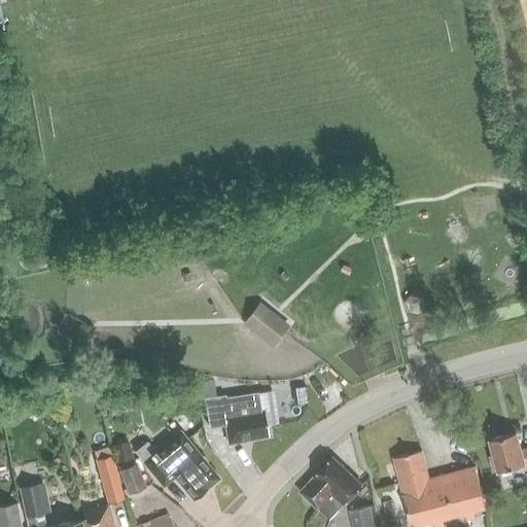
[(290,326),(261,302),(243,323),(273,348),(290,326)]
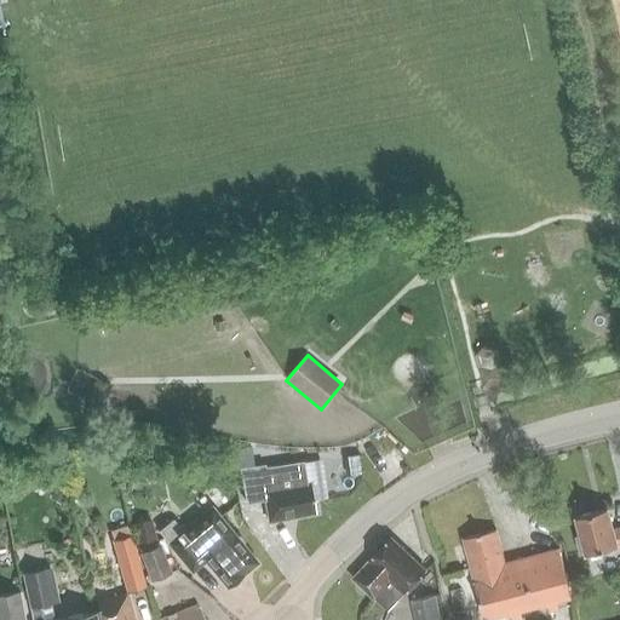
[(246,472),(251,495),(262,493),(265,522),(314,514),(310,482),(298,483),(297,476),(273,480),(270,468),(246,472)]
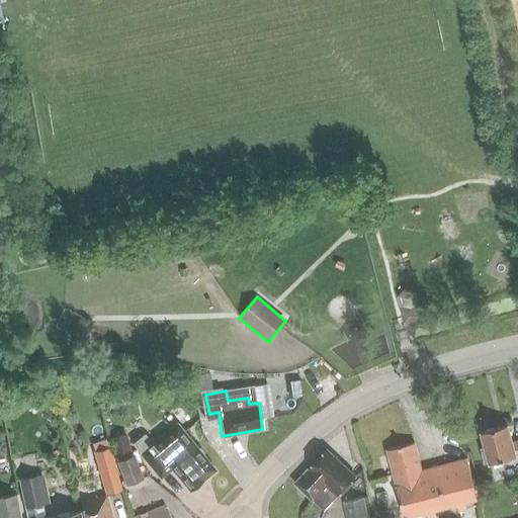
[(191,488),(194,488),(198,485),(198,482),(214,469),(175,423),(151,443),(144,434),(133,443),(161,477),(170,468),(188,491),(191,488)]
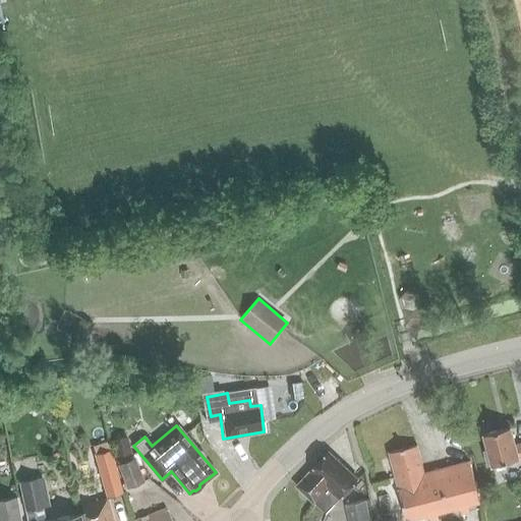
[(491,467),(520,459),(520,444),(514,446),(510,427),(483,435),(491,467)]
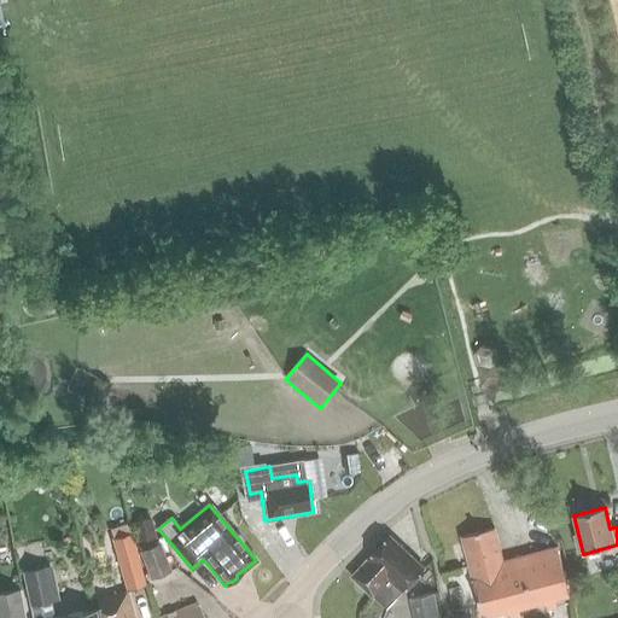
[(155,537),(149,517),(133,522),(139,541),(155,537)]
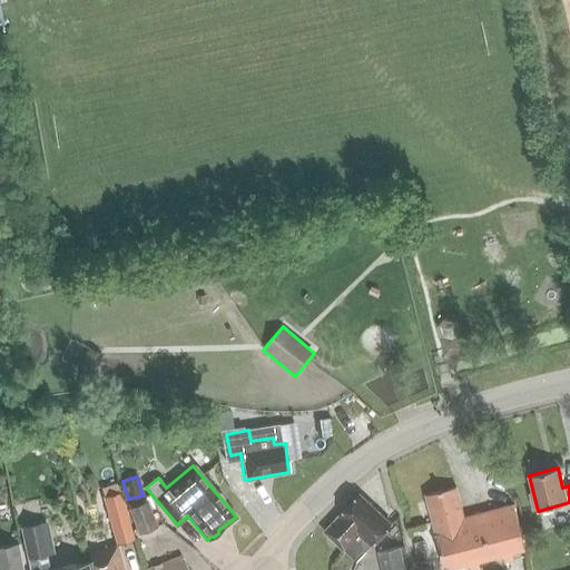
[(134,540),(117,483),(100,488),(116,544),(134,540)]
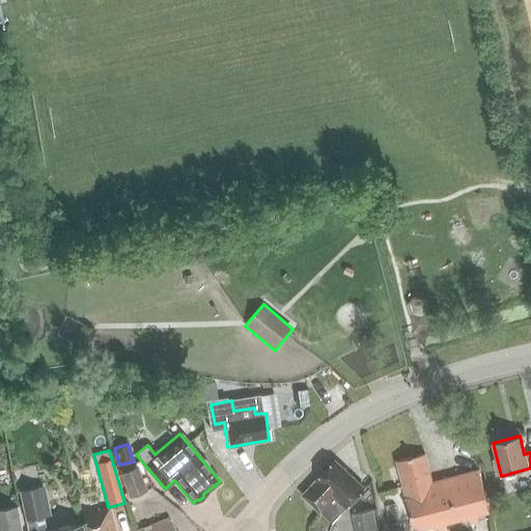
[(402,491),(431,483),(424,454),(395,462),(402,491)]
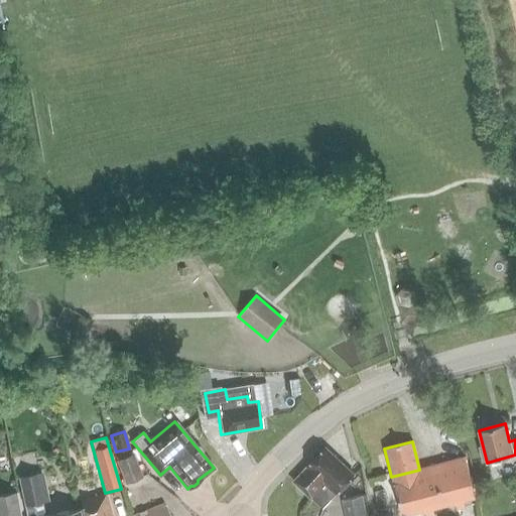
[(335,494),(352,474),(325,447),(323,450),(292,482),(310,499),(311,498),(323,507),(334,494),(335,494)]
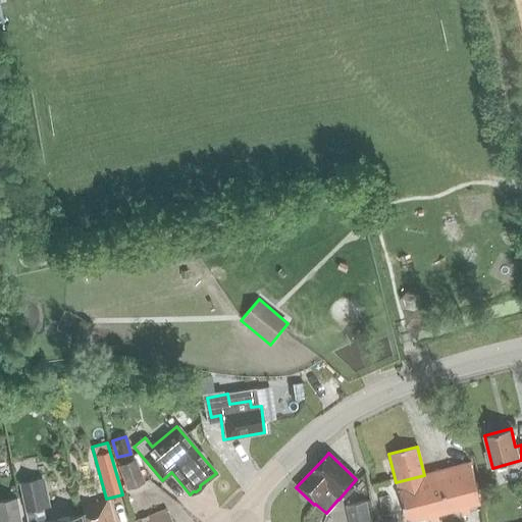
[(143,482),(134,459),(117,465),(126,489),(143,482)]
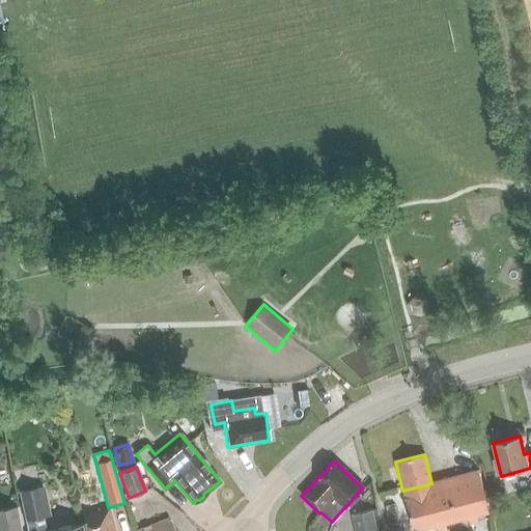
[(479,523),(477,515),(488,512),(478,471),(447,479),(457,520),(468,518),(470,525),(479,523)]
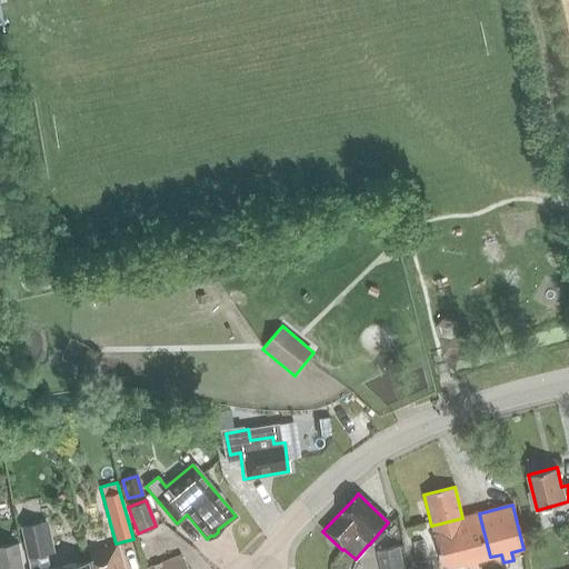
[(479,513),(462,518),(431,526),(442,568),(443,568),(468,562),(469,568),(479,568),(480,568),(478,560),(490,557),(479,513)]
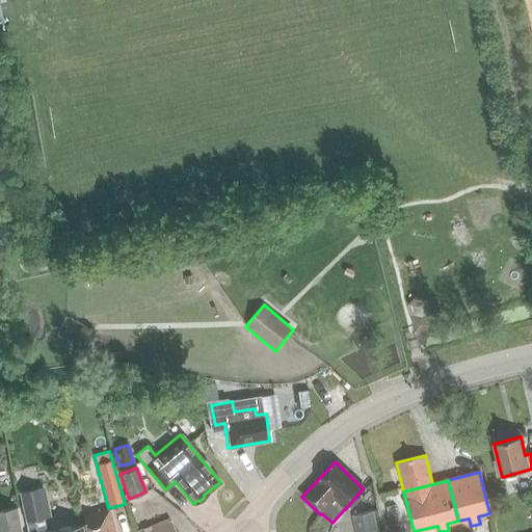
[(26,531),(82,531),(81,525),(47,531),(46,531),(43,517),(50,516),(44,487),(19,493),(26,531)]
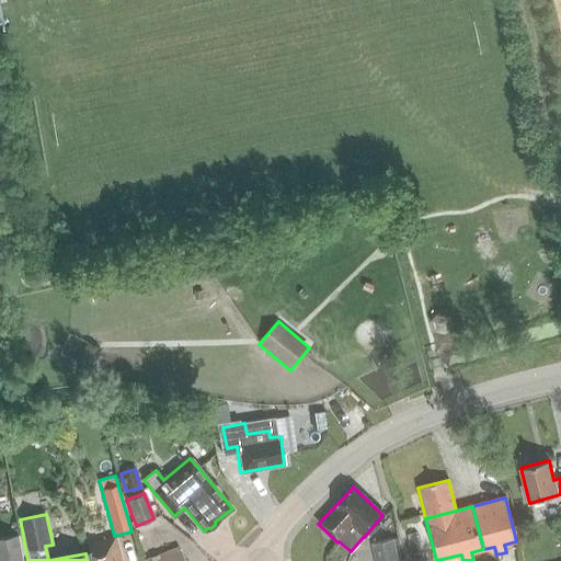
[(0,560),(21,560),(18,535),(0,537),(0,560)]
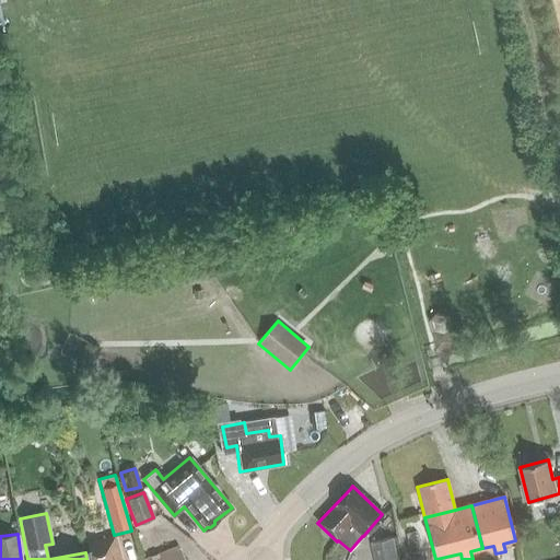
[(120,559),(115,536),(85,544),(89,559),(120,559)]
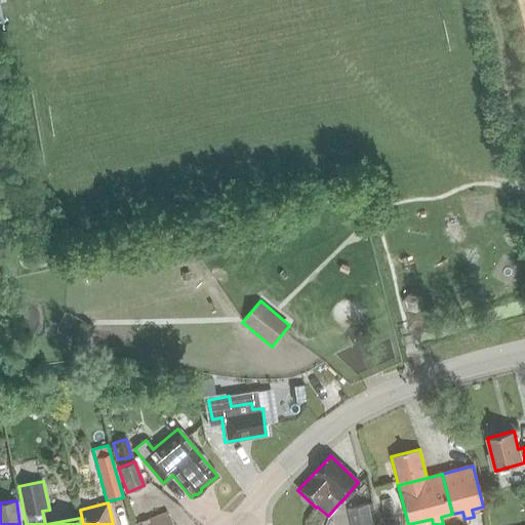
[(372,524),(368,503),(348,508),(351,524),(372,524)]
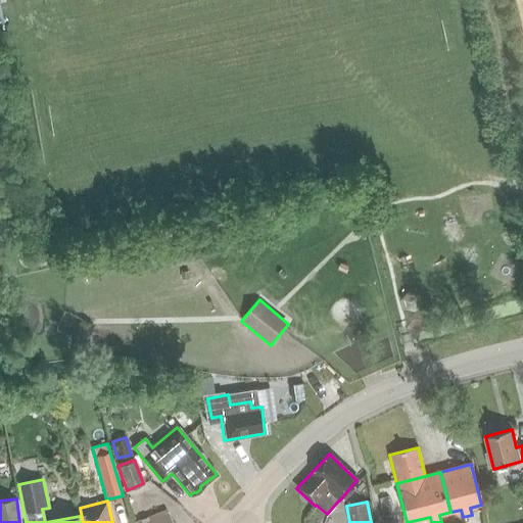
[(146,520),(142,522),(141,520),(132,522),(170,522),(164,510),(145,518),(146,520)]
